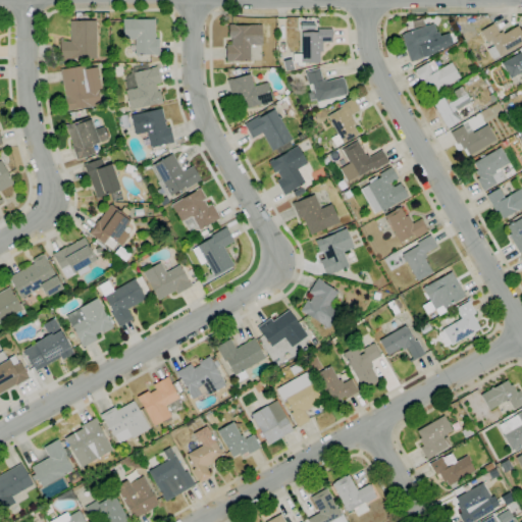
[(159,56),(154,56),(154,55),(135,55),(135,39),(122,39),(122,27),(121,27),(121,21),(122,21),(122,19),(154,19),(155,39),(159,39),(159,56)]
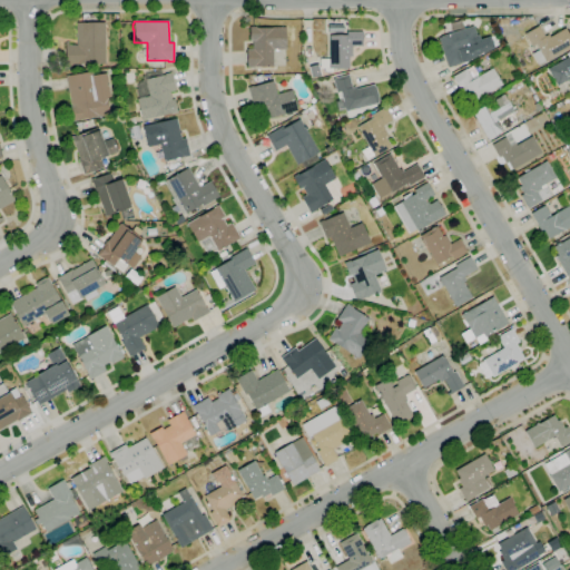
[(66,65),(66,42),(68,42),(68,46),(77,46),(76,22),(105,22),(105,64),(66,65)]
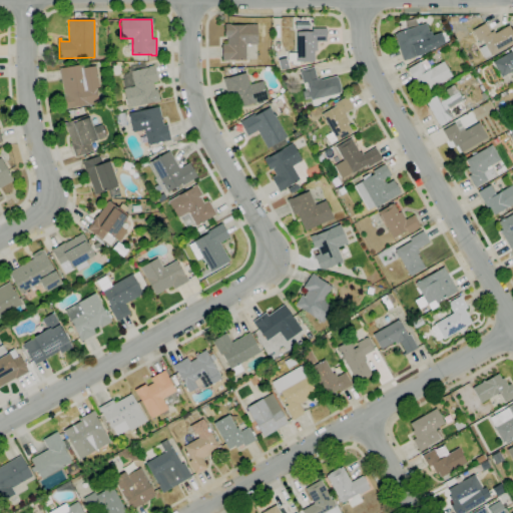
[(403,61),(394,34),(397,34),(396,32),(426,23),(429,32),(430,31),(432,35),(441,33),(444,43),(434,49),(434,47),(420,55),(403,61)]
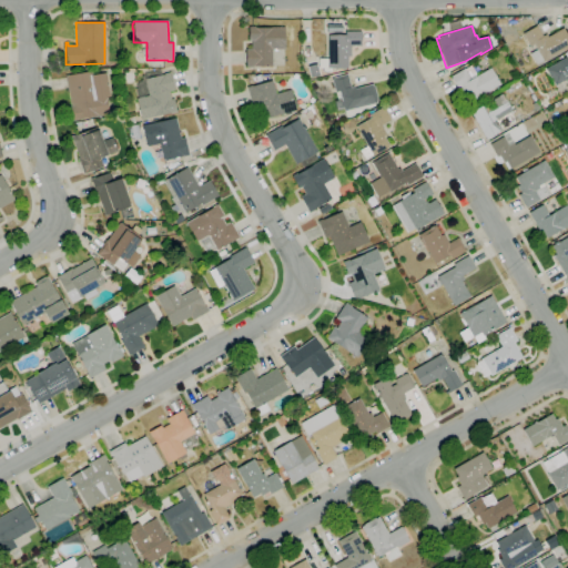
[(536,66),(529,53),(536,50),(534,44),(529,46),(523,34),(537,26),(543,37),(546,34),(548,37),(564,28),(567,36),(567,48),(544,62),(544,61),(536,66)]
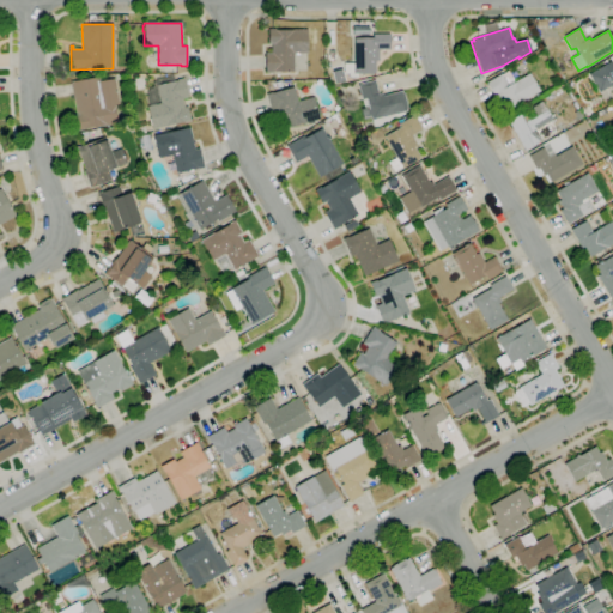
[(266,72),(266,53),(272,53),(272,43),(268,43),(268,29),(275,29),(275,30),(292,30),(307,30),(307,53),(293,53),(293,72),(266,72)]
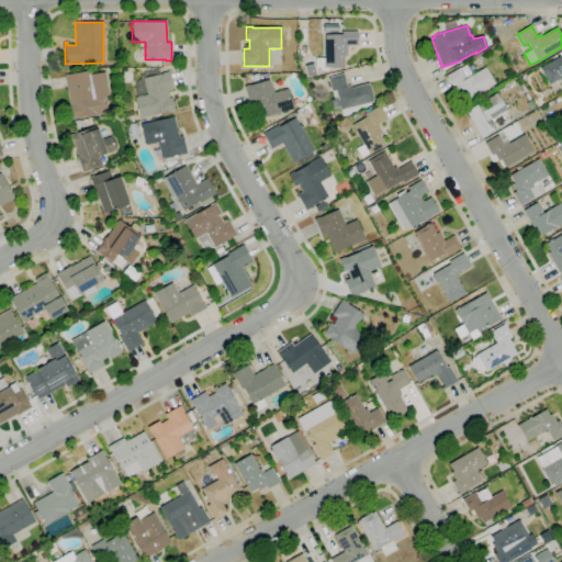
[(343,69),(338,69),(338,67),(324,67),(324,58),(325,58),(325,35),(341,35),(341,31),(357,31),(357,45),(351,45),(351,47),(347,47),(347,56),(345,56),(345,67),(343,67),(343,69)]
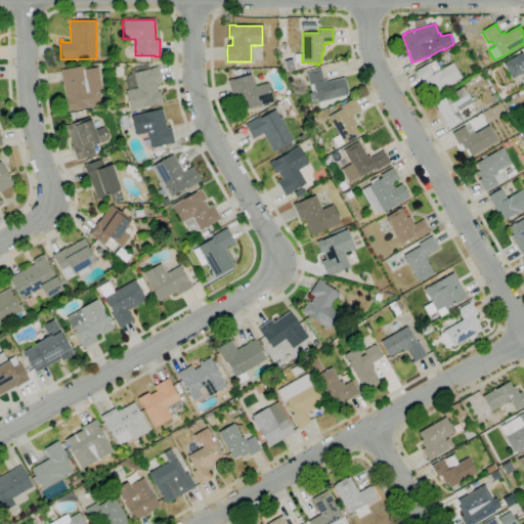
[(523,76),(523,75),(523,74),(523,72),(512,79),(503,64),(523,51),(523,76)]
